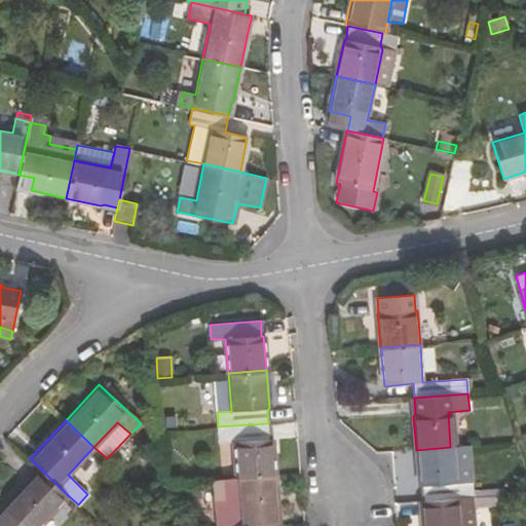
[(270,439),(268,423),(218,426),(219,443),(233,442),(236,477),(274,474),(271,441),(270,439)]
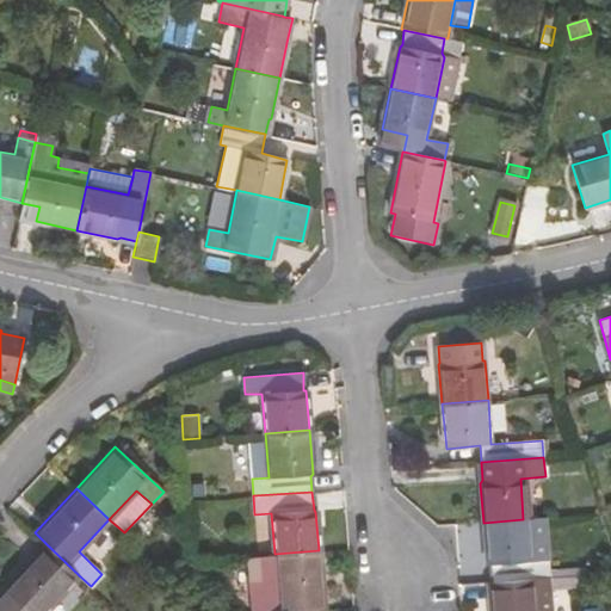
[(547,560),(543,518),(523,519),(526,561),(547,560)]
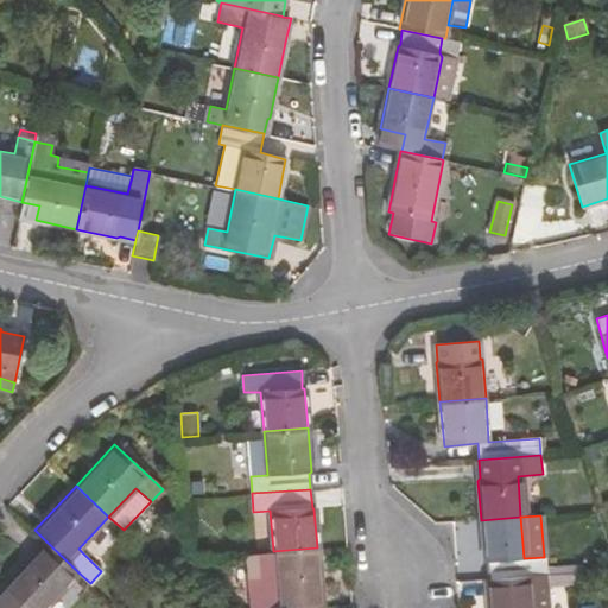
[(546,557),(544,557),(524,558),(520,517),(481,520),(485,559),(487,562),(487,580),(546,575),(546,567),(546,557)]
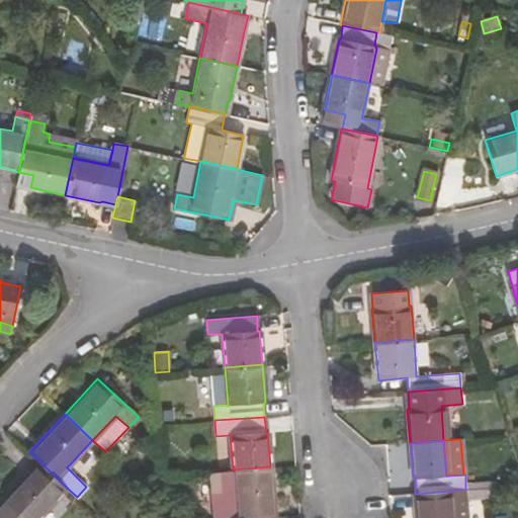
[(140,454),(145,449),(139,444),(135,449),(140,454)]
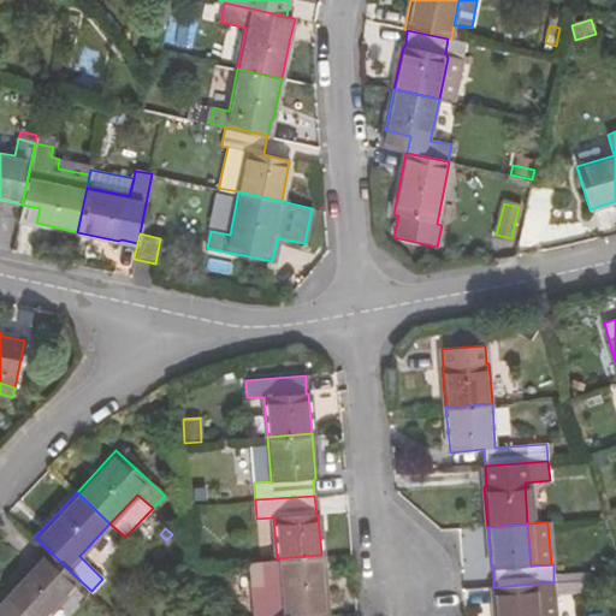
[(29,615),(46,615),(80,580),(46,548),(4,592),(29,615)]
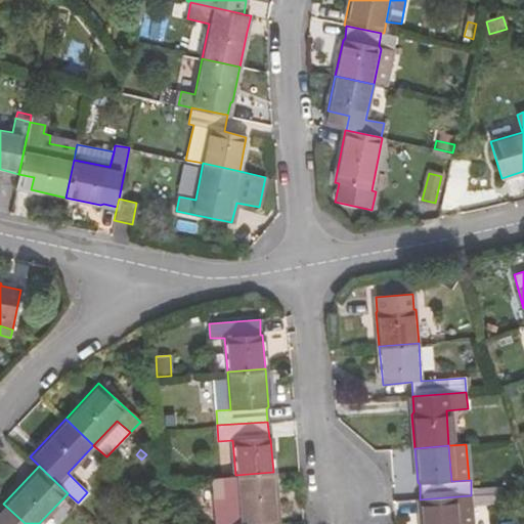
[(277,523),(277,511),(273,472),(235,475),(238,513),(238,523),(277,523)]
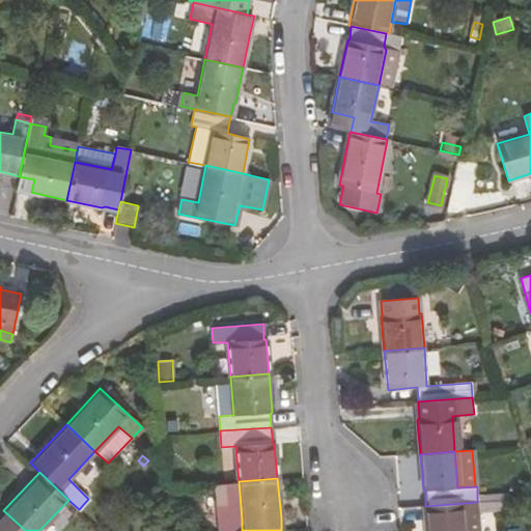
[(507,493),(477,495),(477,502),(507,500),(507,493)]
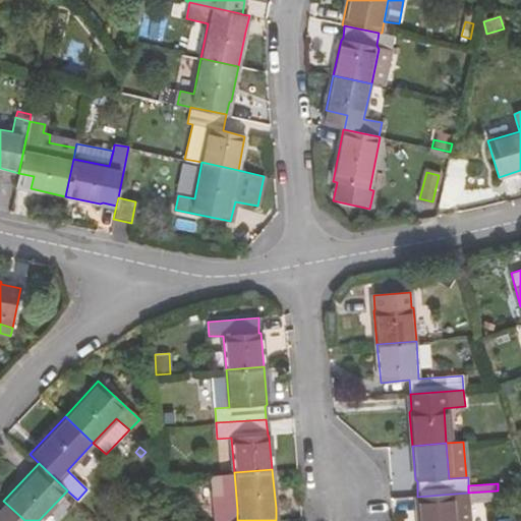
[(499,501),(498,490),(468,493),(469,502),(499,501)]
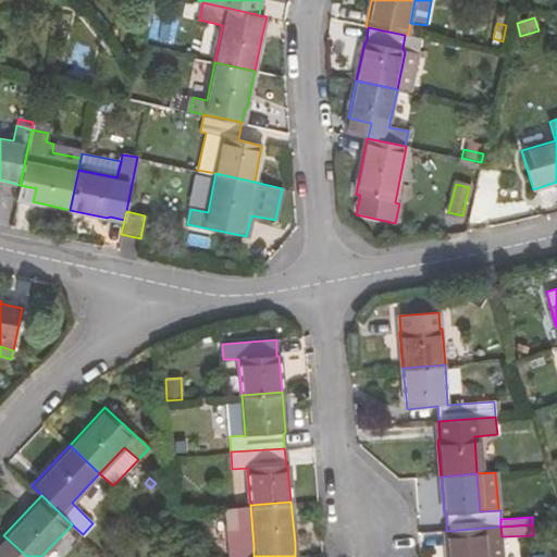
[(486,556),(486,545),(503,543),(502,536),(500,527),(446,531),(445,531),(446,556),(486,556)]
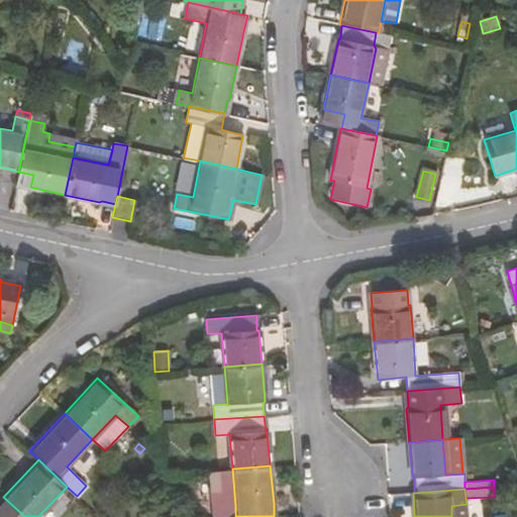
[(0,516),(24,516),(3,497),(0,500),(0,516)]
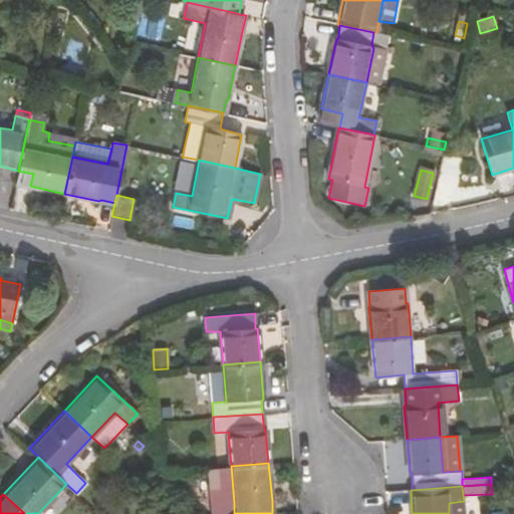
[(464,513),(464,501),(449,503),(449,513),(464,513)]
